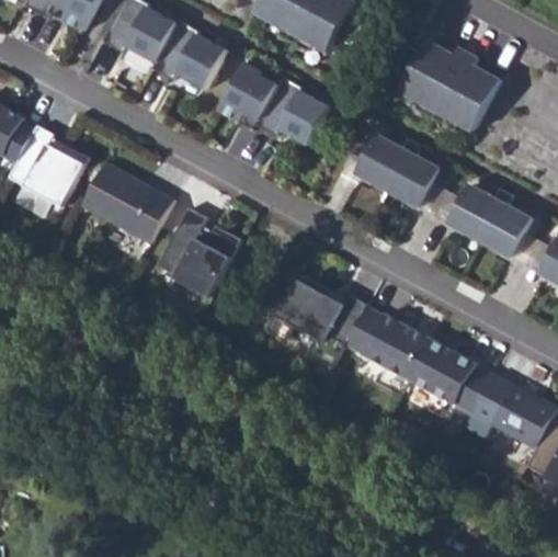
[(24,8),(45,19),(48,14),(55,0),(25,0),(27,1),(24,8)]
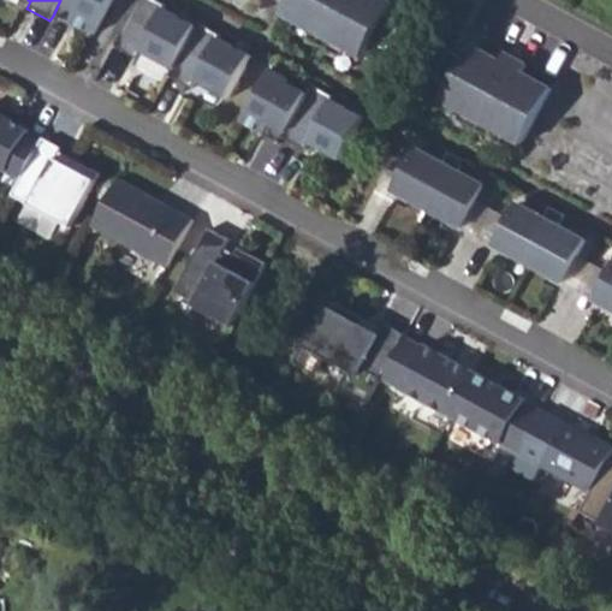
[(90,36),(110,0),(60,0),(53,16),(90,36)]
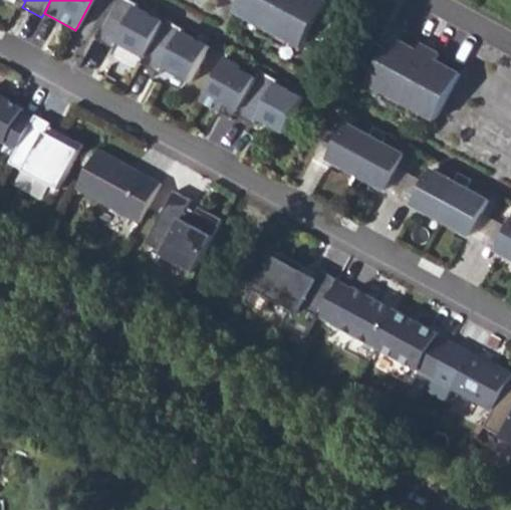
[(137,5),(128,0),(113,0),(93,39),(112,49),(115,44),(142,58),(161,22),(135,8),(137,5)]
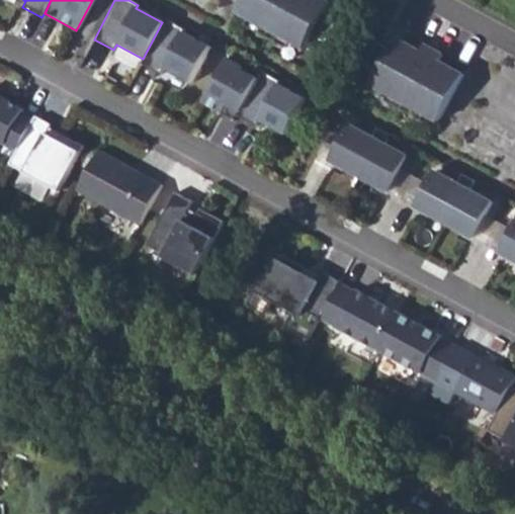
[(309,35),(324,43),(336,20),(322,12),(327,2),(324,0),(242,0),(236,13),(302,49),(309,35)]
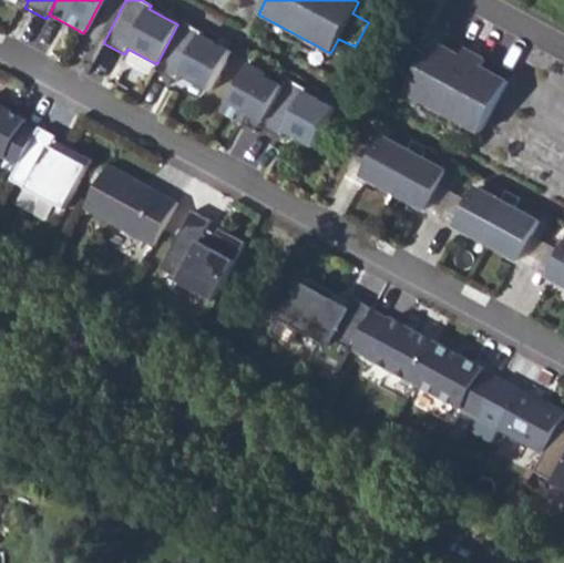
[(201,32),(180,21),(177,24),(156,64),(153,71),(174,82),(177,75),(207,91),(228,52),(198,36),(201,32)]
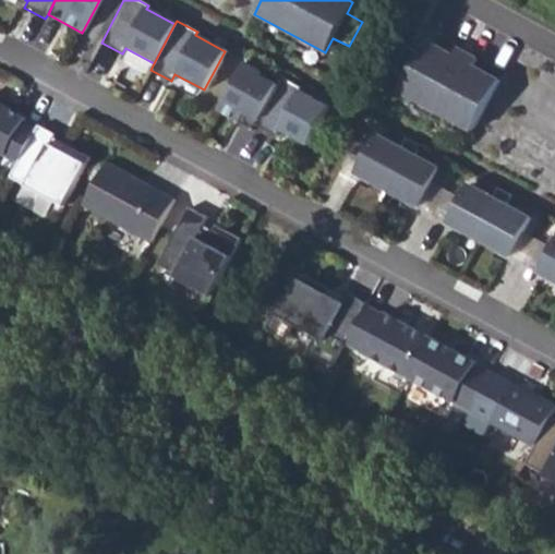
[(407,77),(398,92),(470,130),(497,80),(470,65),(474,58),(456,48),(453,56),(425,41),(419,52),(405,45),(391,69),(407,77)]
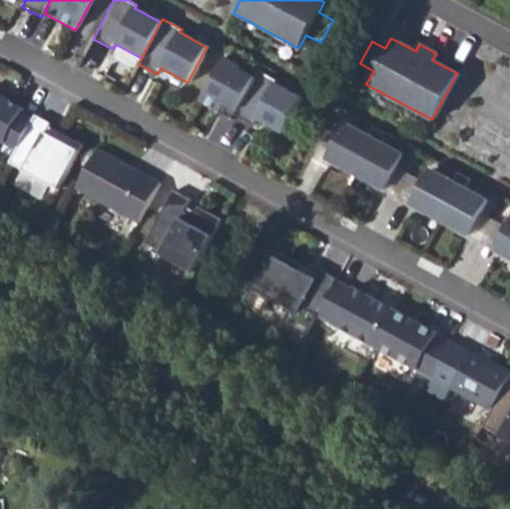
[(238,66),(223,57),(199,102),(230,119),(233,114),(252,77),(236,69),(238,66)]
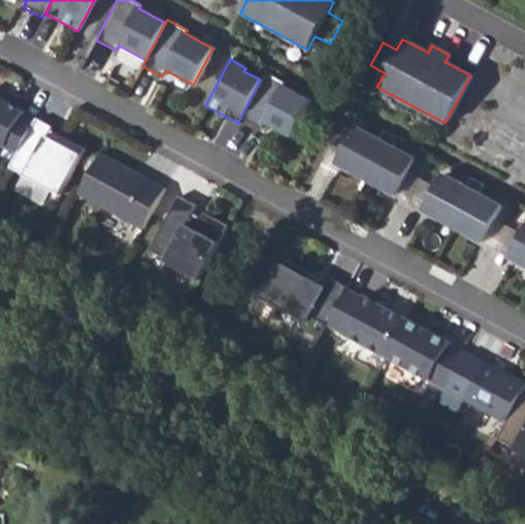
[(284,83),(264,72),(260,79),(240,118),(260,129),(263,123),(290,137),(309,101),(283,86),(284,83)]
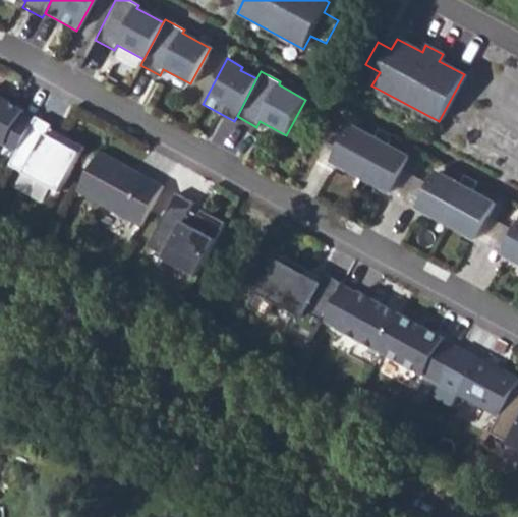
[(0,141),(17,152),(35,120),(21,114),(23,110),(0,98),(0,141)]
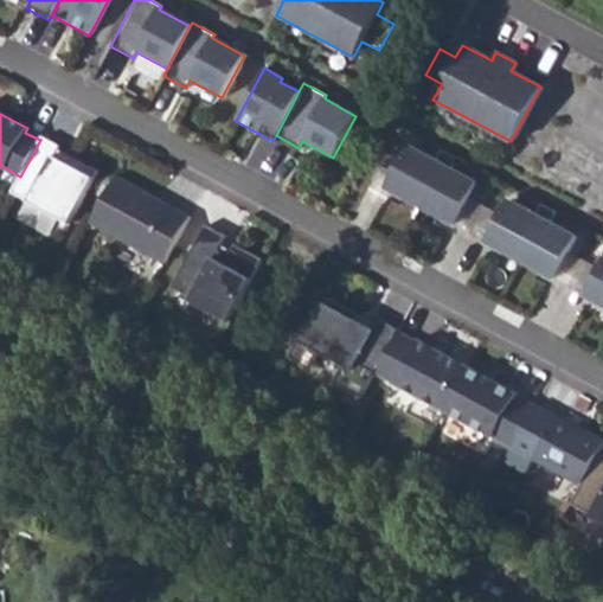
[(20,177),(12,193),(70,224),(98,172),(72,158),(69,165),(55,157),(59,146),(42,136),(40,140),(20,177)]
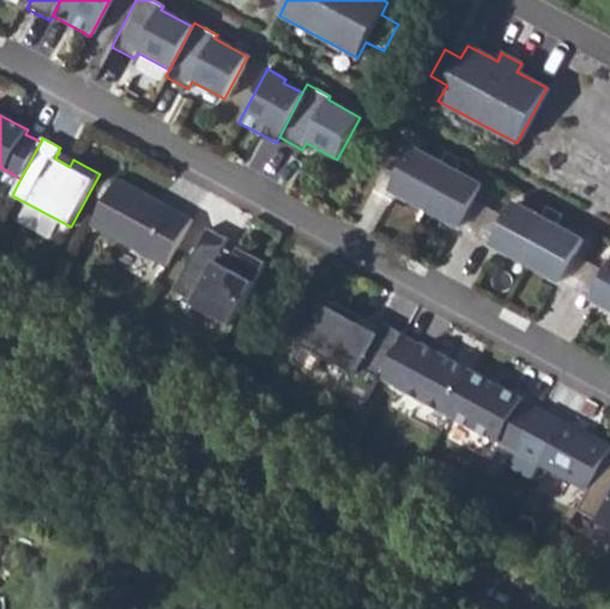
[(390,191),(423,209),(447,166),(439,162),(412,148),(404,164),(390,191)]
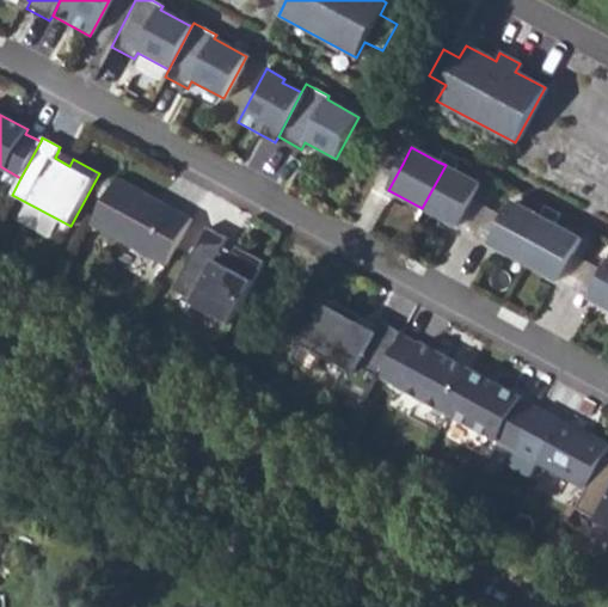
[(450,155),(442,151),(437,161),(446,165),(450,155)]
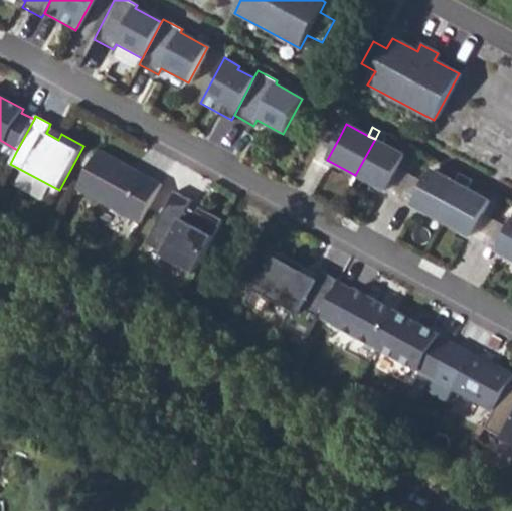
[(314,152),(327,160),(339,138),(326,130),(314,152)]
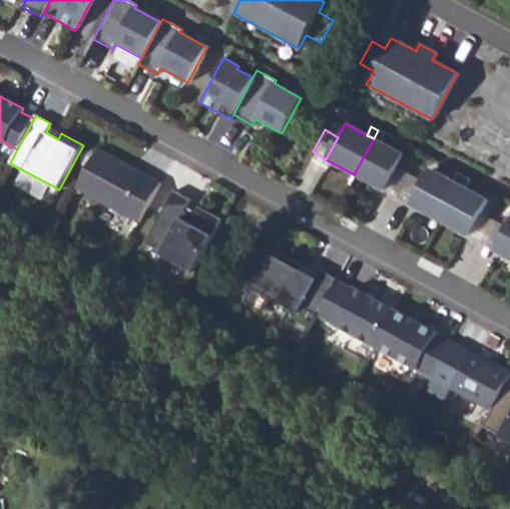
[(378,130),(374,138),(381,142),(385,133),(378,130)]
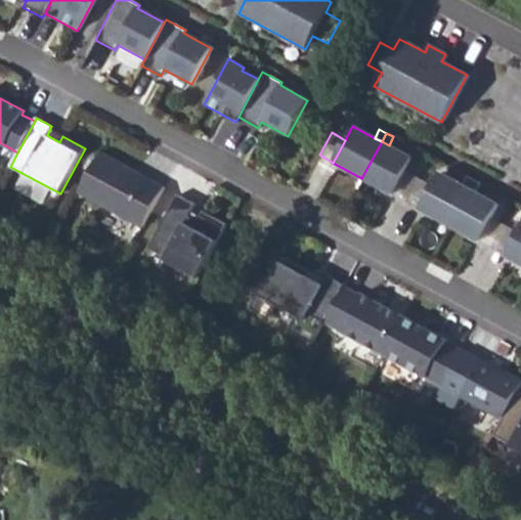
[(382,141),(361,178),(391,193),(402,171),(410,158),(389,145),(382,141)]
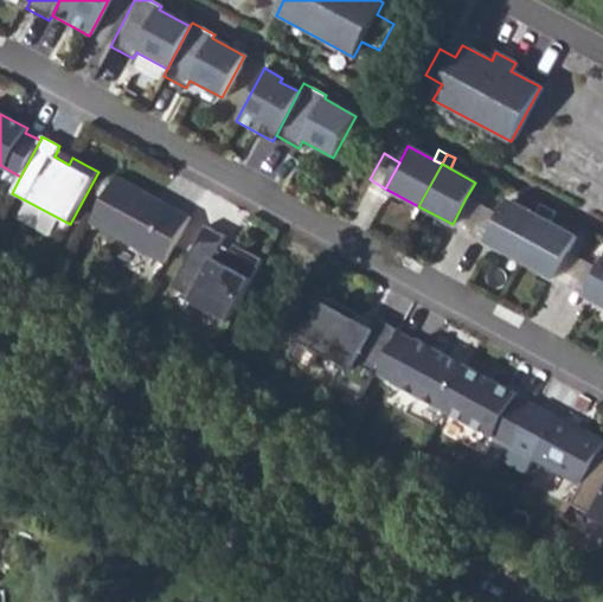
[(115,178),(90,224),(164,264),(188,217),(171,207),(170,210),(145,196),(146,193),(115,178)]
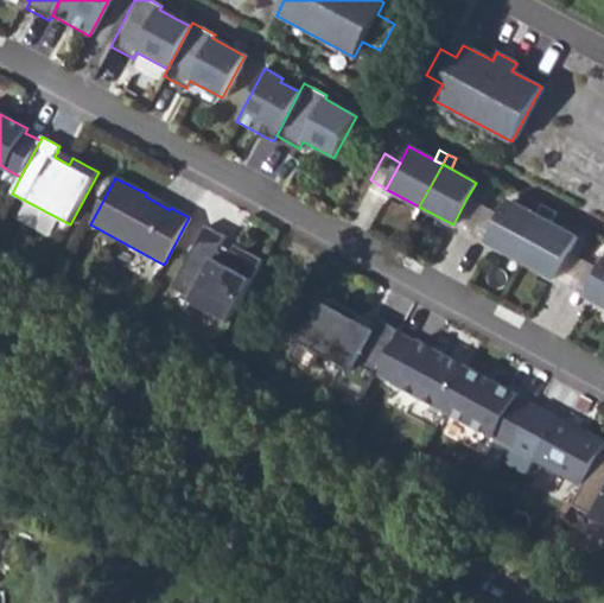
[(146,194),(145,196),(170,210),(171,208),(146,194)]
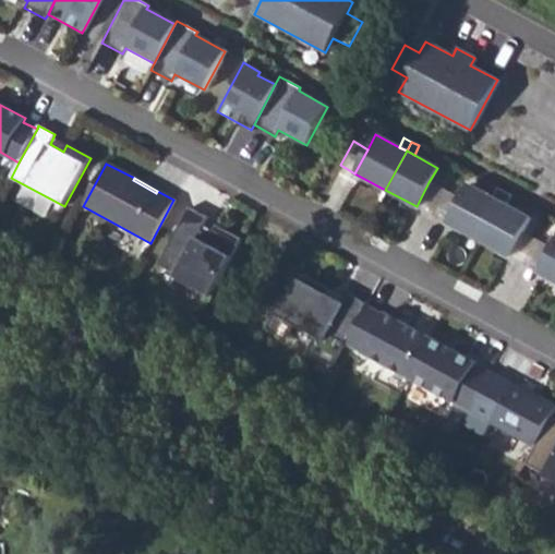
[(417,206),(431,214),(444,190),(429,182),(417,206)]
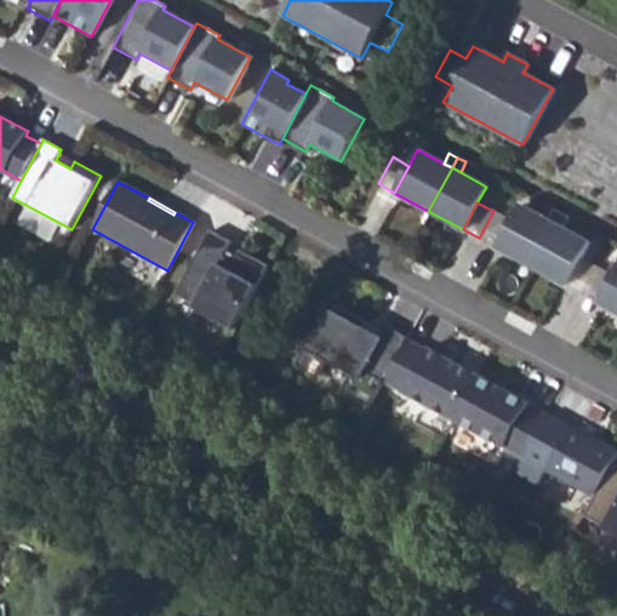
[(496,247),(530,266),(553,222),(544,218),(519,204),(510,221),(496,247)]
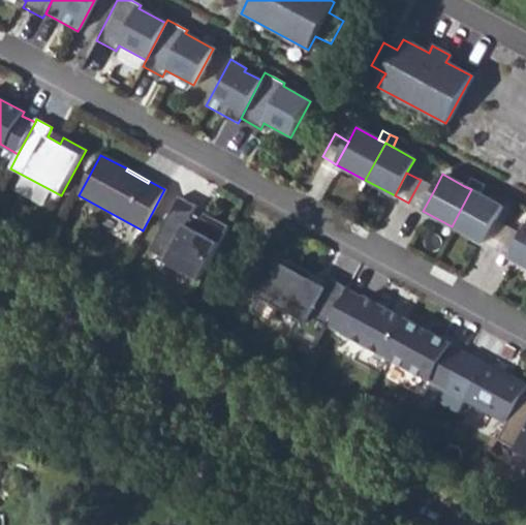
[(476,181),(469,177),(464,186),(471,189),(476,181)]
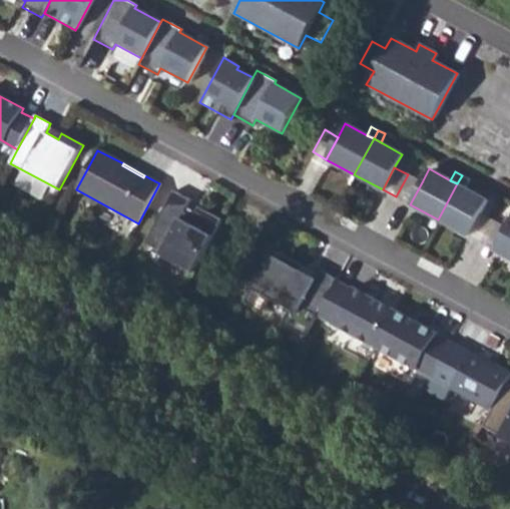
[(408,174),(396,196),(410,204),(422,182),(408,174)]
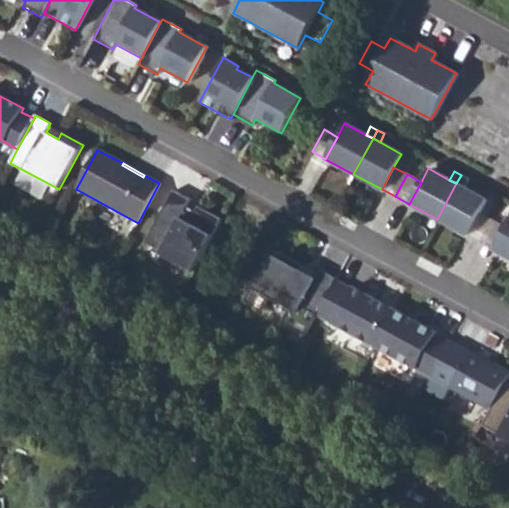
[(461,175),(456,183),(463,187),(468,179),(461,175)]
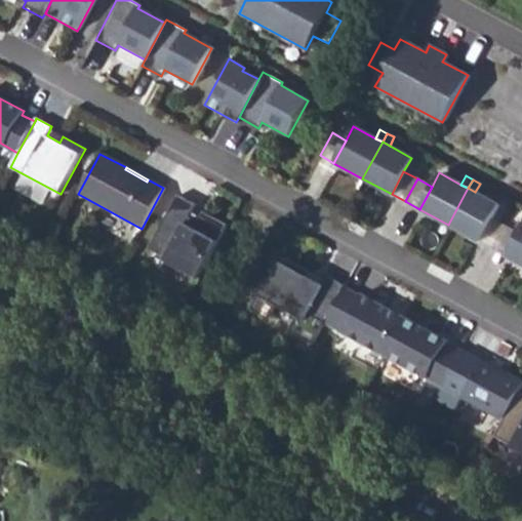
[(475,192),(468,188),(448,225),(477,240),(489,217),(496,204),(475,192)]
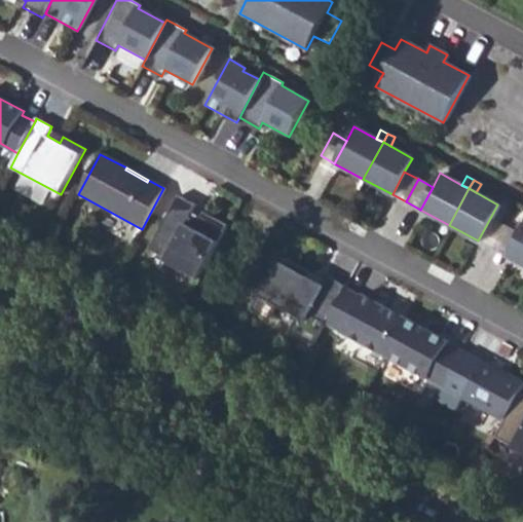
[(166,256),(200,274),(227,225),(202,212),(197,222),(188,217),(195,204),(178,195),(148,249),(164,258),(166,256)]
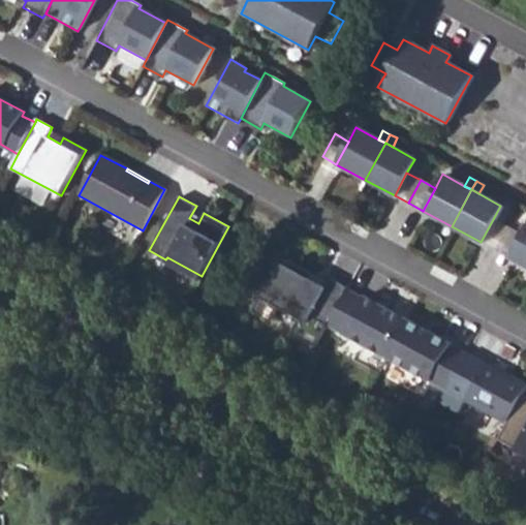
[(507,227),(493,219),(481,242),(495,250),(507,227)]
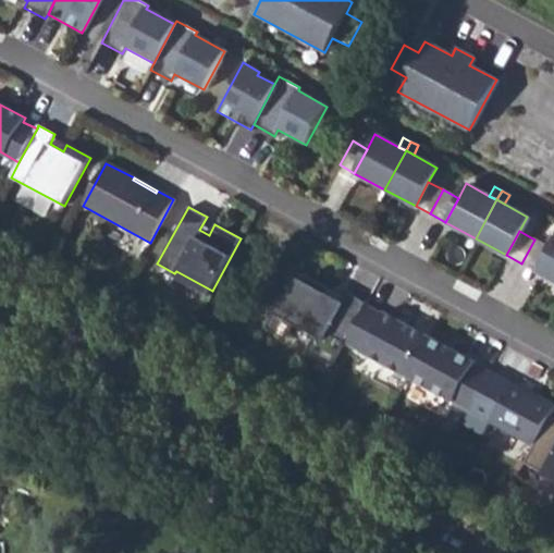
[(536,271),(553,280),(553,236),(549,247),(536,271)]
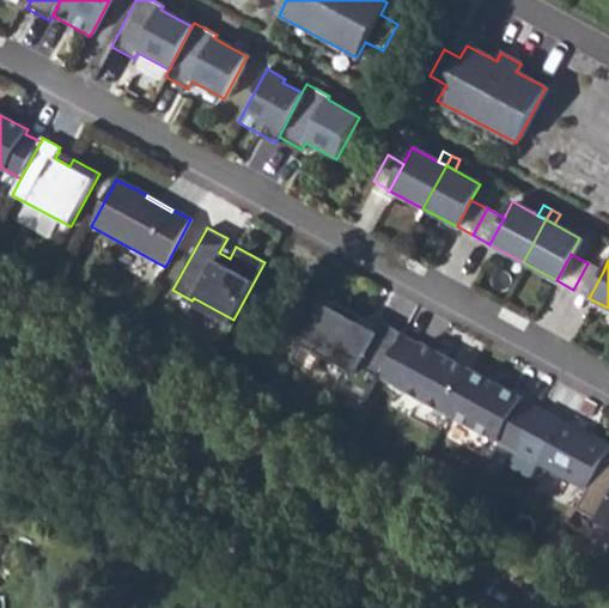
[(589,298),(603,272),(588,263),(573,290),(589,298)]
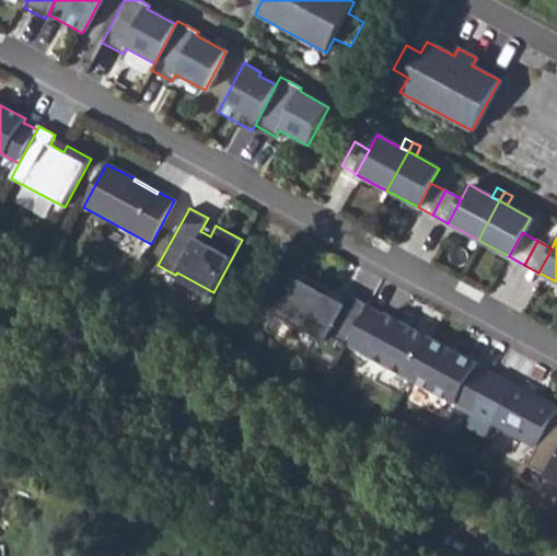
[(366,305),(367,304),(349,293),(344,304),(326,294),(329,290),(302,276),(294,290),(289,288),(267,331),(286,340),(293,325),(316,337),(308,352),(334,366),(345,344),(366,305)]
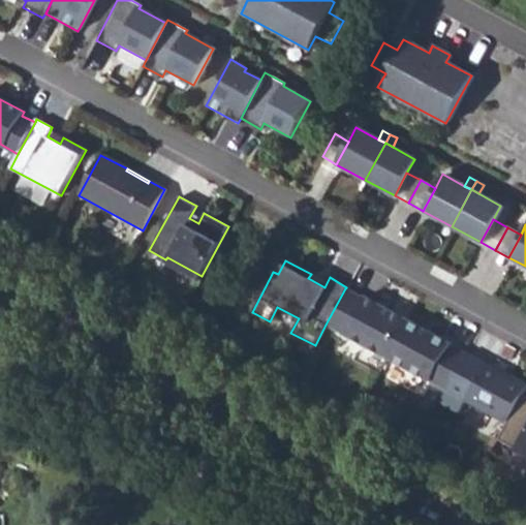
[(345,288),(326,325),(445,389),(465,353),(449,344),(450,342),(363,296),(362,298),(345,288)]
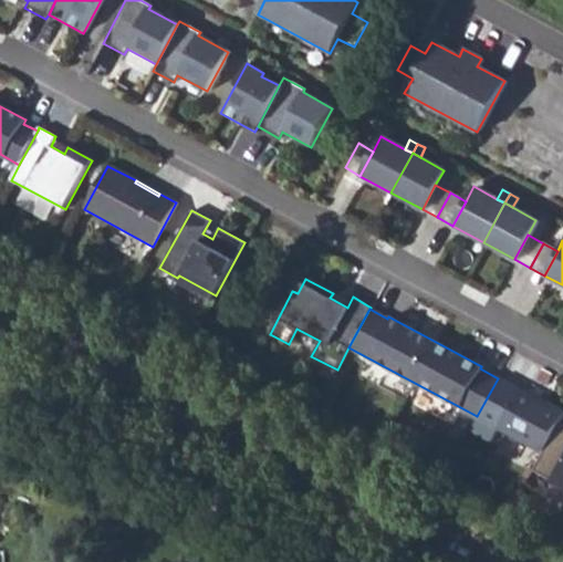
[(497,427),(541,450),(558,420),(562,410),(546,402),(546,403),(519,388),(497,427)]
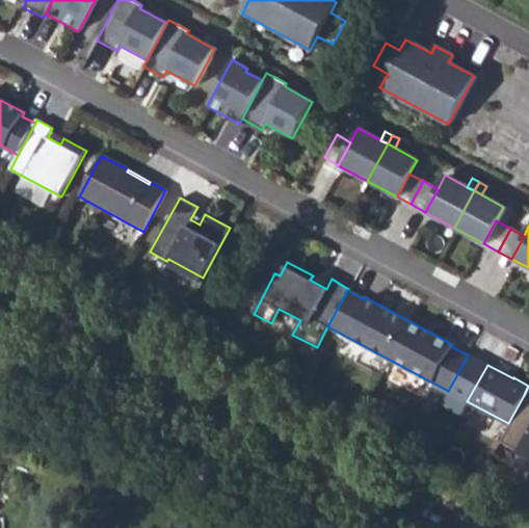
[(528,397),(524,395),(508,423),(499,441),(528,456),(528,397)]
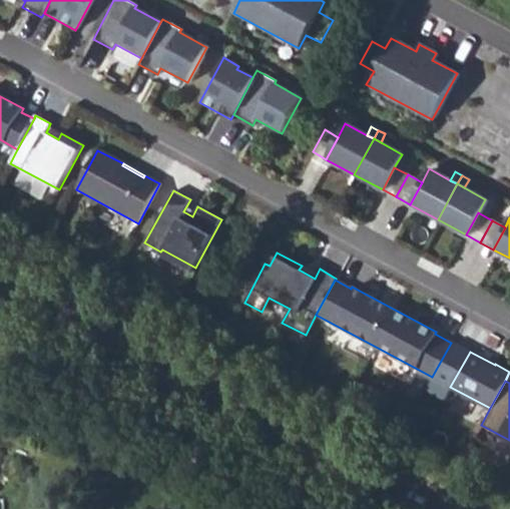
[(240,508),(261,508),(248,500),(240,508)]
